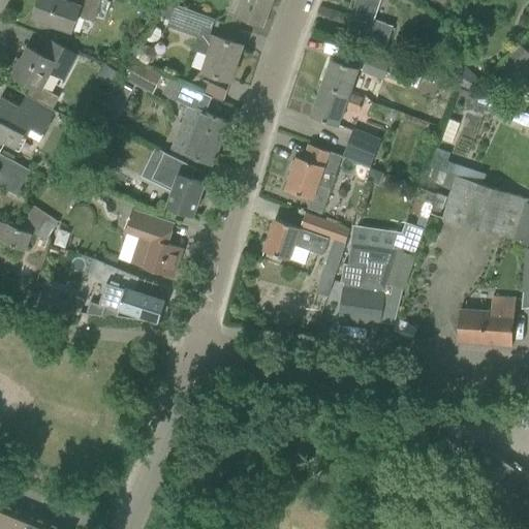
[(37,0),(31,19),(72,33),(78,17),(94,22),(101,0),(115,0),(121,1),(120,0),(37,0)]
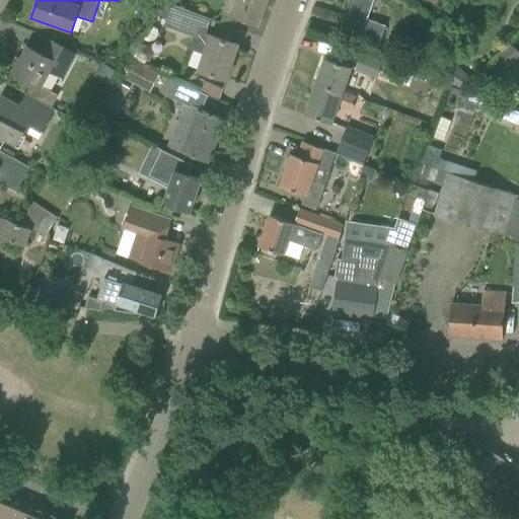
[(227,0),(223,13),(238,18),(256,25),(267,0),(227,0)]
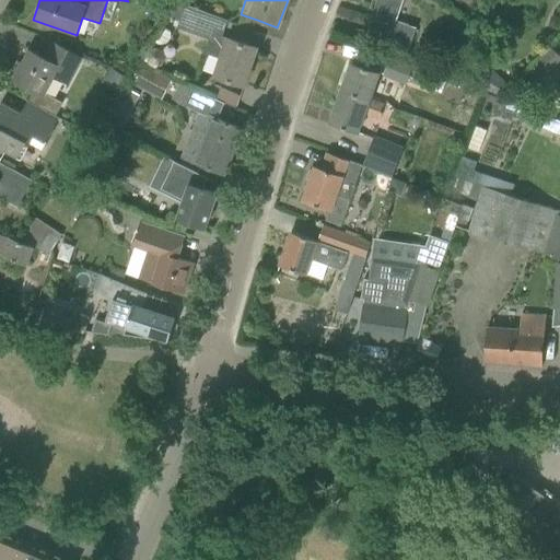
[(375,36),(396,44),(409,48),(416,28),(398,22),(406,0),(381,0),(374,20),(381,22),(375,36)]
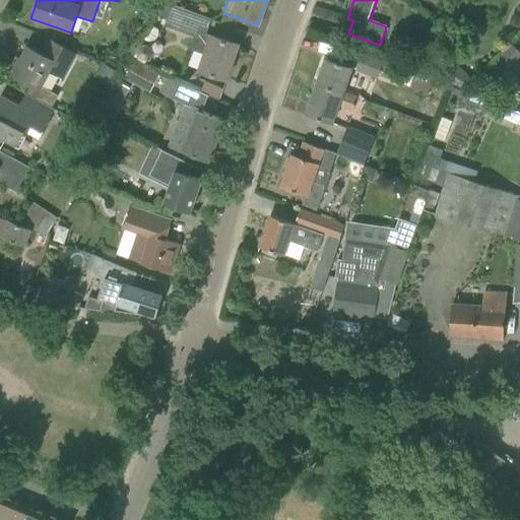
[(164,2),(157,18),(167,21),(165,28),(193,38),(190,49),(205,54),(200,70),(207,72),(226,79),(239,45),(219,38),(211,36),(206,35),(211,18),(164,2)]
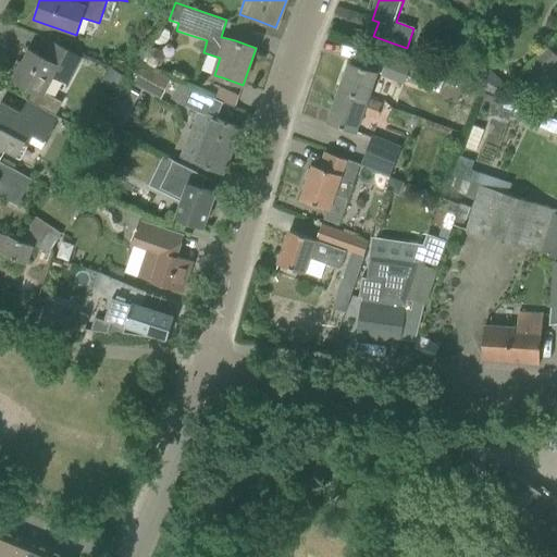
[(471,34),(471,47),(482,47),(482,34),(471,34)]
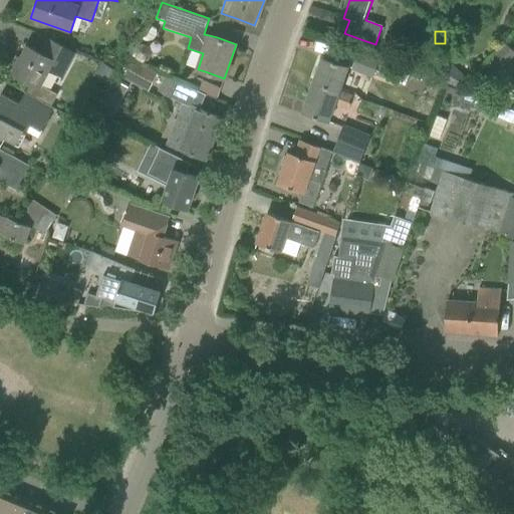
[(16,56),(8,70),(13,72),(30,82),(25,93),(51,107),(57,95),(42,87),(51,71),(64,78),(77,54),(65,48),(48,39),(40,53),(27,46),(20,58),(16,56)]
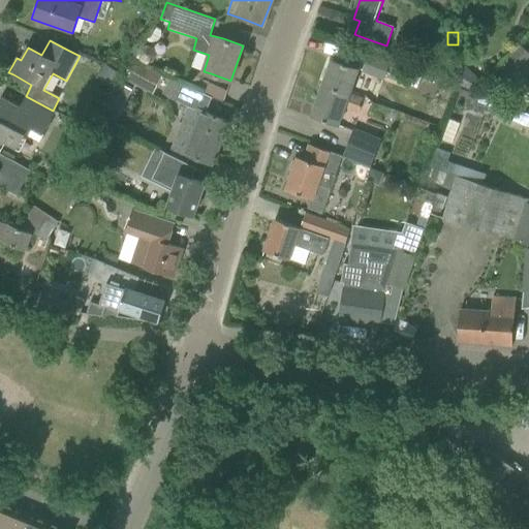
[(138,49),(136,55),(139,61),(147,64),(153,61),(155,54),(152,48),(146,45),(138,49)]
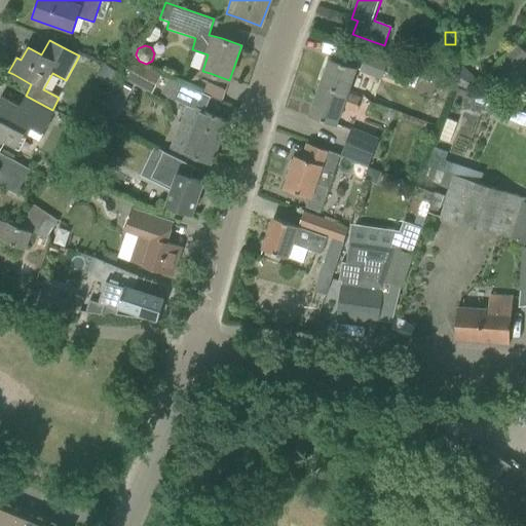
[(517,66),(525,54),(525,53),(518,45),(506,55),(517,66)]
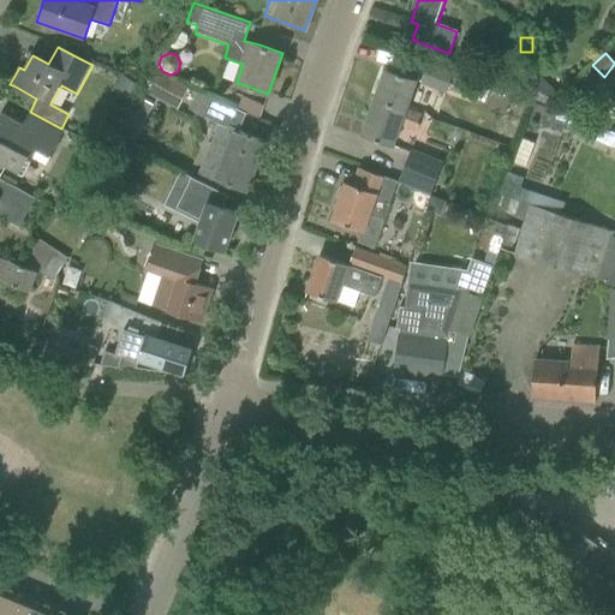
[(443,90),(449,72),(427,64),(421,82),(443,90)]
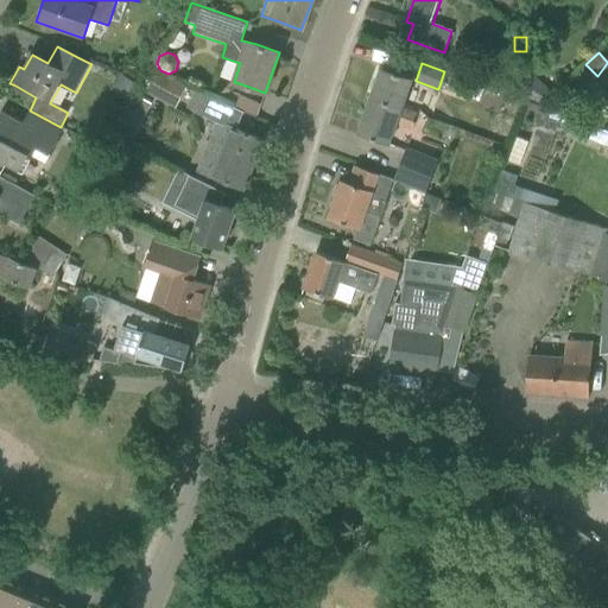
[(372,95),(398,105),(409,77),(381,68),(372,95)]
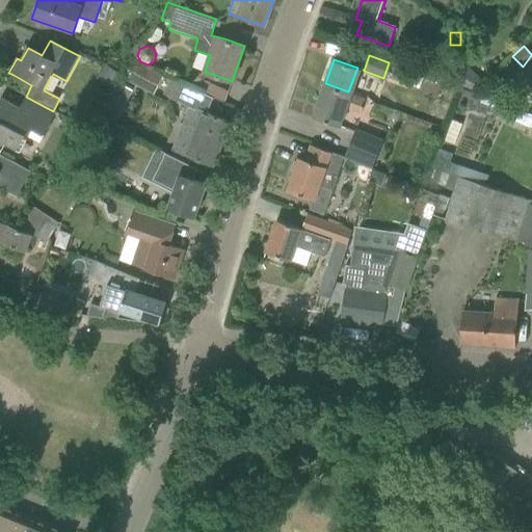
[(126,81),(154,94),(163,74),(135,61),(126,81)]
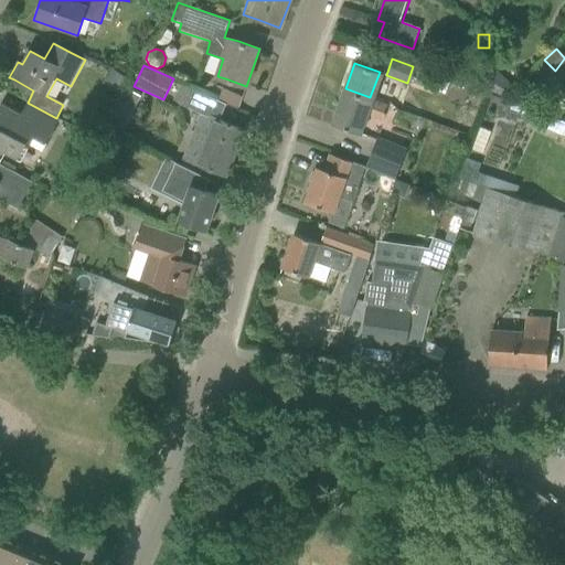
[(496,70),(482,87),(504,97),(512,85),(496,70)]
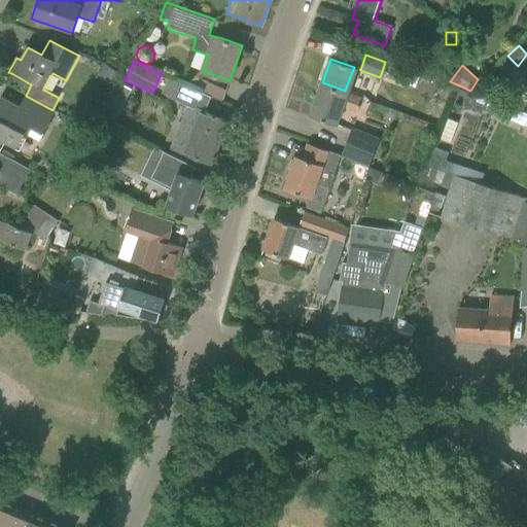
[(172,78),(164,96),(179,104),(180,102),(187,105),(170,146),(184,152),(191,155),(210,164),(227,121),(209,113),(206,112),(211,97),(199,91),(172,78)]
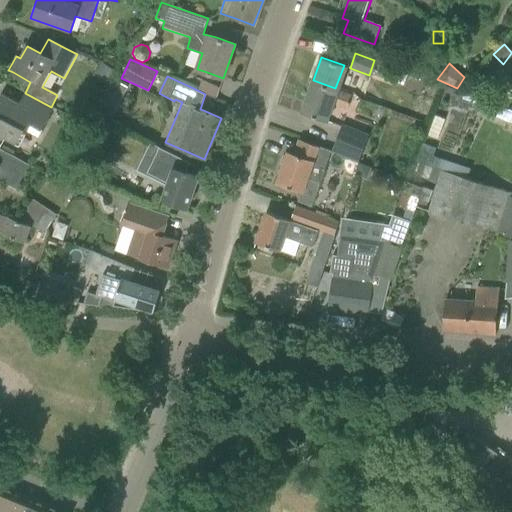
[(191,81),(193,88),(202,93),(205,94),(215,99),(220,88),(198,78),(191,80),(191,81)]
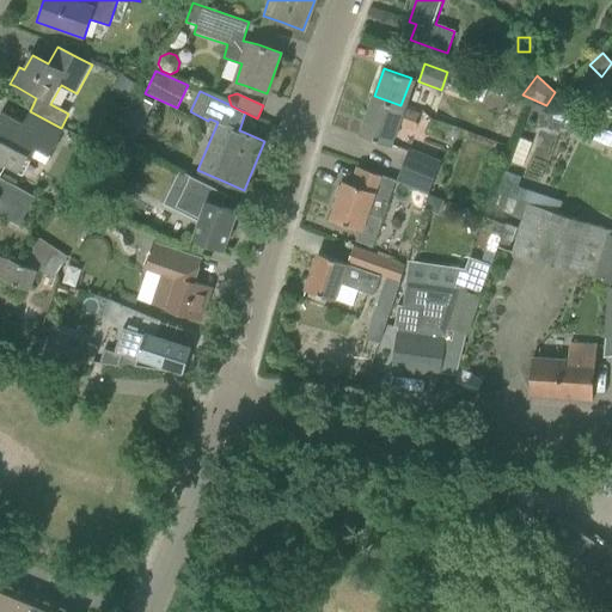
[(401,106),(401,105),(374,96),(360,134),(390,145),(398,122),(414,128),(418,114),(401,106)]
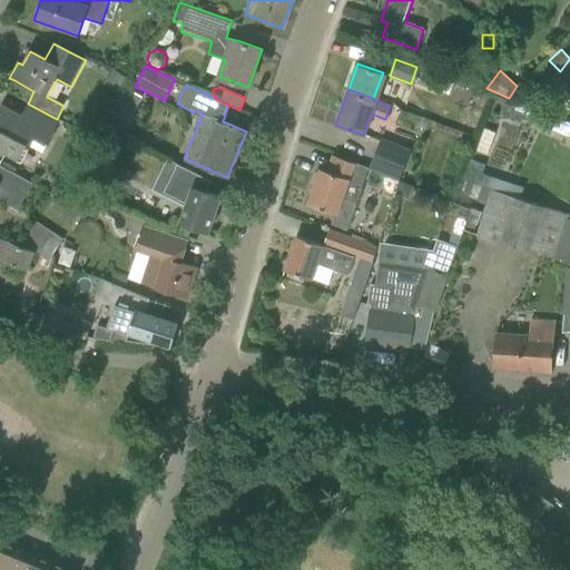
[(1,105),(0,107),(0,149),(2,151),(18,159),(23,163),(31,147),(37,138),(47,145),(60,120),(57,119),(28,104),(21,115),(1,105)]
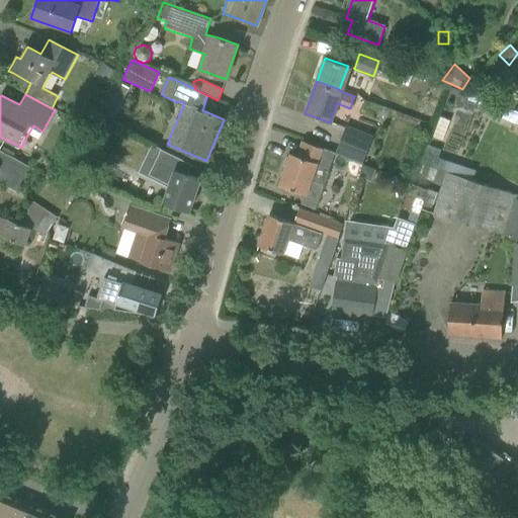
[(501,119),(517,125),(517,113),(506,109),(501,119)]
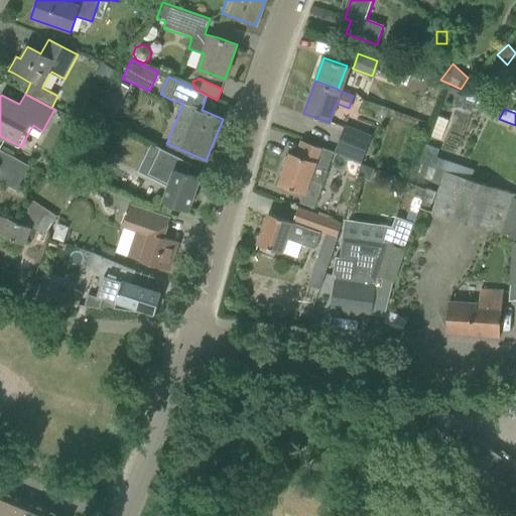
[(436,117),(429,137),(439,140),(446,121),(436,117)]
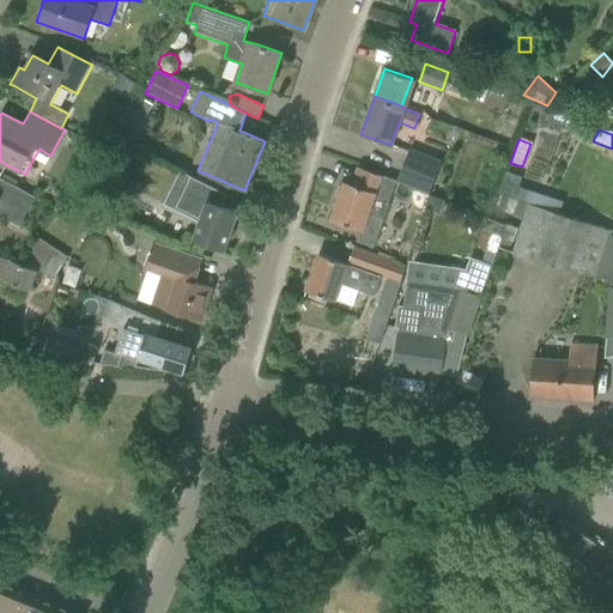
[(408,152),(396,181),(428,193),(439,164),(408,152)]
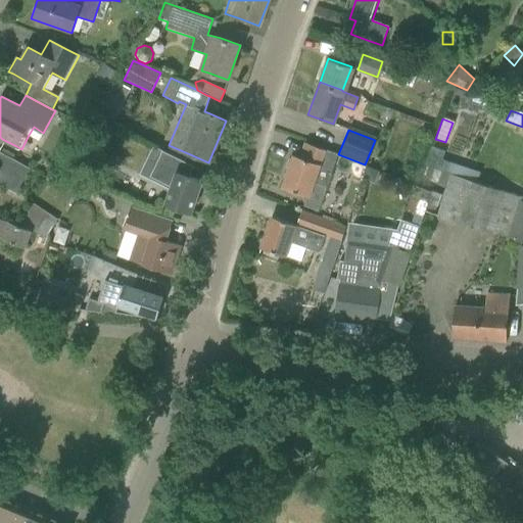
[(288,170),(282,187),(307,196),(303,205),(316,209),(320,210),(328,187),(316,183),(322,165),(333,170),(339,154),(325,149),(305,143),(300,157),(293,154),(292,158),(289,159),(286,167),(288,170)]
